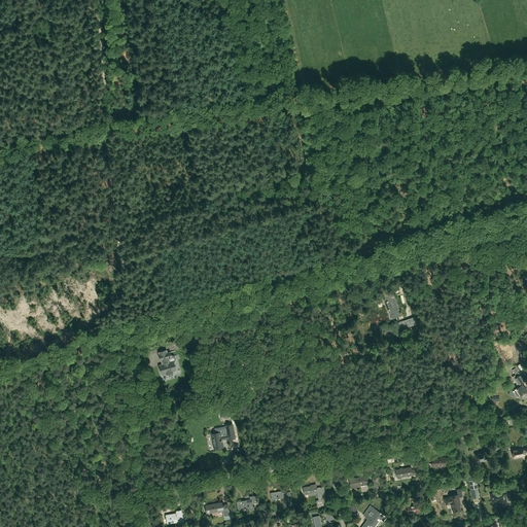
[(392,319),(400,316),(394,299),(395,299),(393,291),(386,294),(385,292),(381,293),(382,296),(384,295),(392,319)]
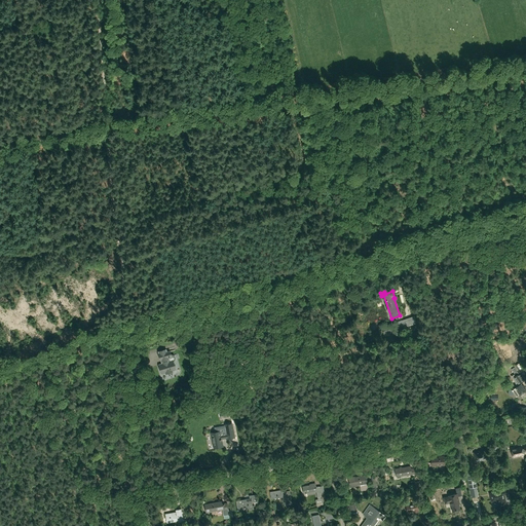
[(416,323),(414,316),(395,323),(397,330),(416,323)]
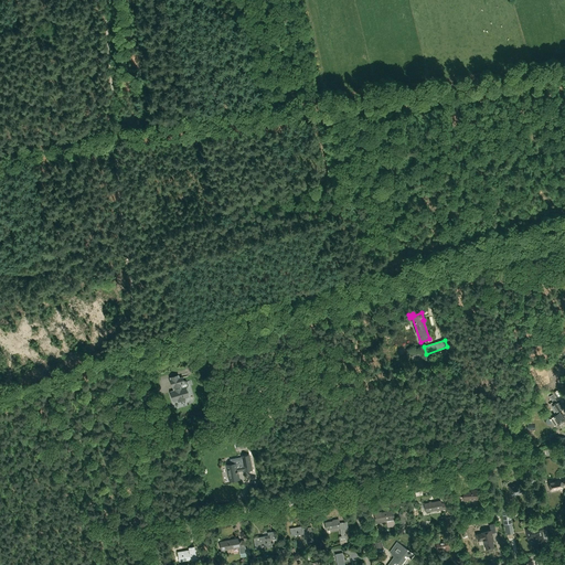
[(189,396),(185,387),(188,387),(189,386),(189,385),(188,382),(187,381),(185,381),(184,381),(183,376),(180,377),(179,375),(170,379),(171,381),(172,385),(173,385),(173,388),(174,388),(176,391),(171,392),(173,401),(178,400),(179,402),(185,400),(184,398),(189,396)]
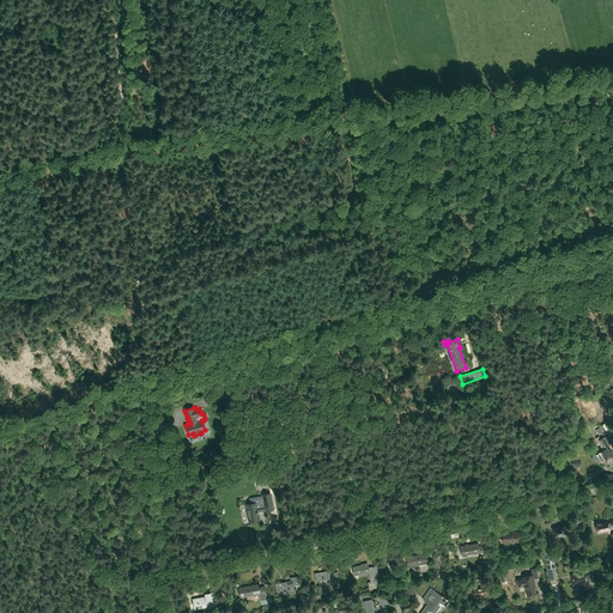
[(598,437),(605,447),(612,441),(606,431),(598,437)]
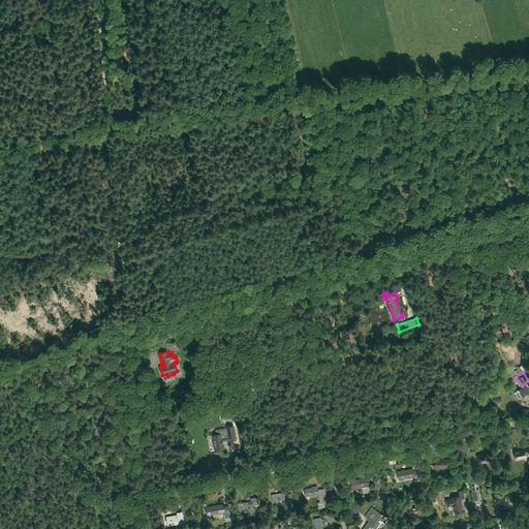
[(528,393),(525,386),(519,391),(518,391),(515,393),(519,399),(523,397),(526,401),(528,398),(528,396),(528,395),(528,394),(528,393)]
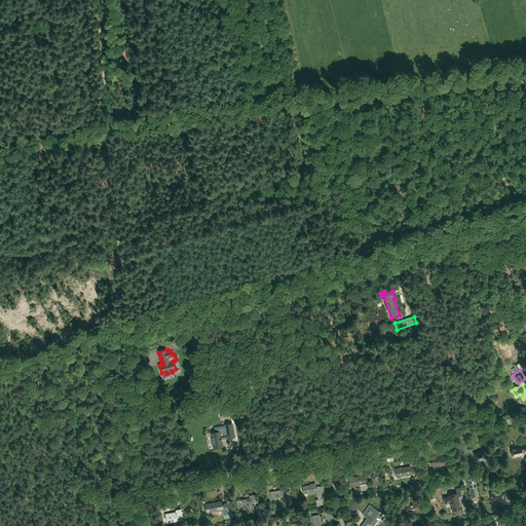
[(217,388),(198,395),(199,398),(219,391),(218,389),(217,388)]
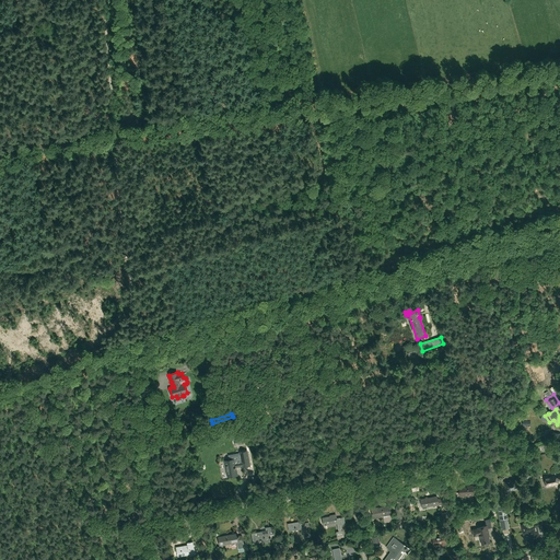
[(233,443),(243,442),(242,434),(237,434),(236,432),(232,433),(233,443)]
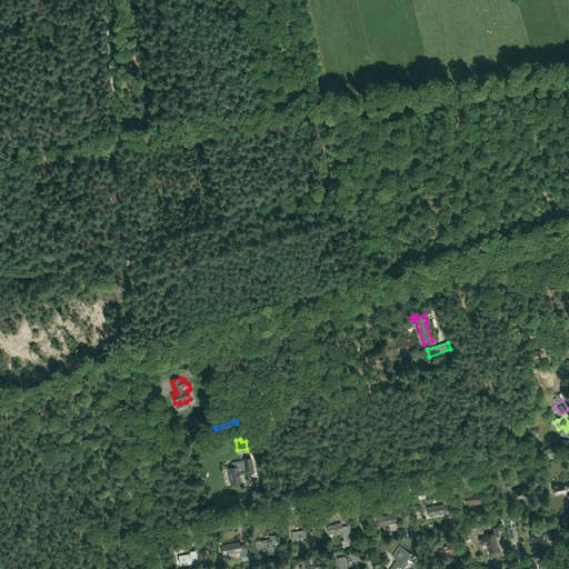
[(245,461),(232,463),(233,468),(229,469),(231,483),(240,481),(240,483),(241,483),(239,475),(246,475),(246,476),(253,475),(251,459),(243,460),(245,461)]
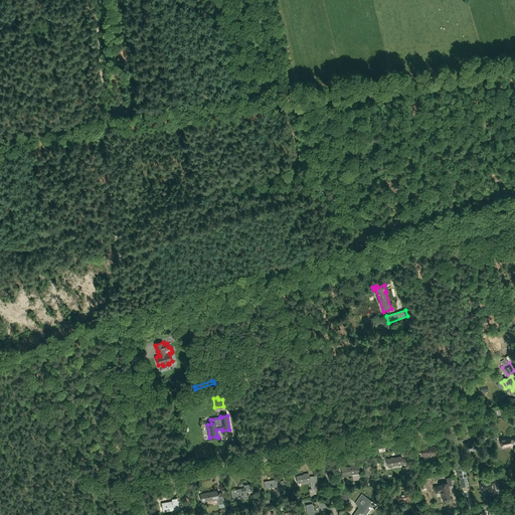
[(514,444),(514,439),(513,440),(512,441),(511,438),(506,439),(505,439),(501,440),(502,448),(513,446),(512,443),(514,443),(514,444)]
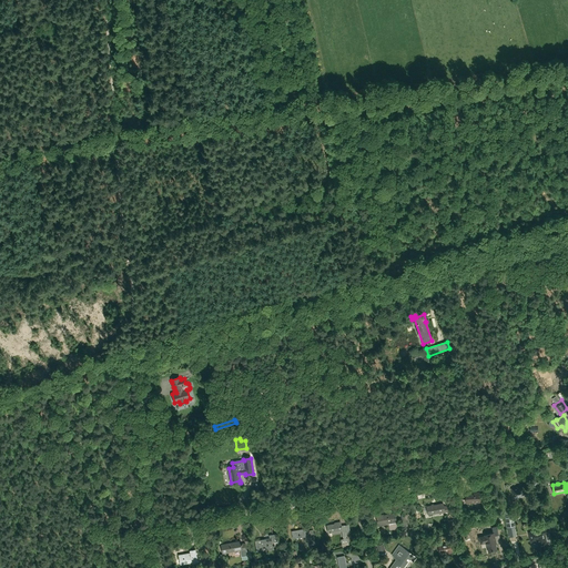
[(511,489),(513,496),(525,494),(524,486),(517,487),(517,488),(511,489)]
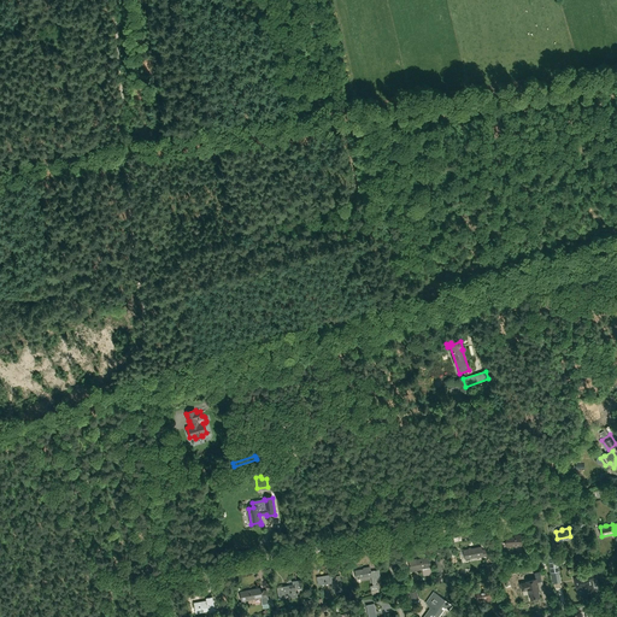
[(505,535),(506,542),(503,542),(503,541),(497,541),(498,552),(504,552),(503,546),(506,546),(506,547),(522,546),(521,535),(512,536),(512,535),(505,535)]
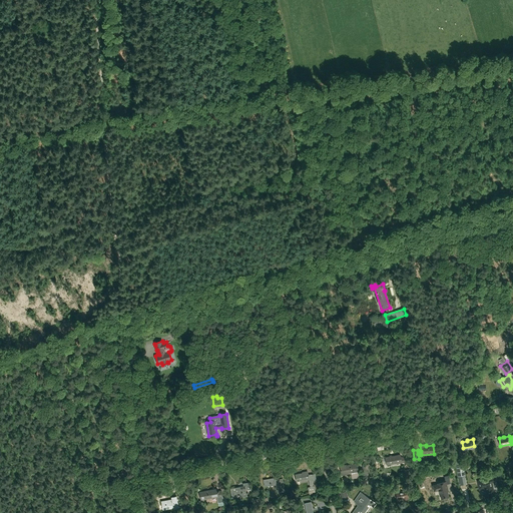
[(398,464),(405,463),(404,457),(401,458),(400,455),(386,458),(387,465),(398,463),(398,464)]
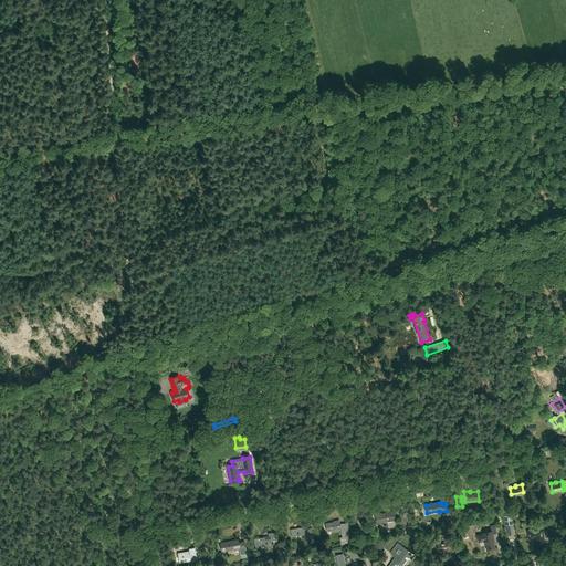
[(513,525),(511,509),(502,510),(502,511),(505,526),(513,525)]
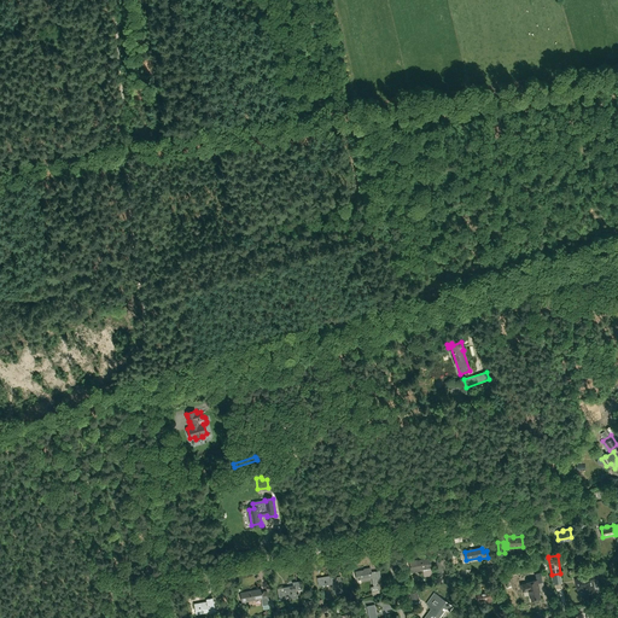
[(424,577),(432,576),(430,559),(414,563),(414,561),(410,563),(412,572),(419,571),(423,570),(424,577)]
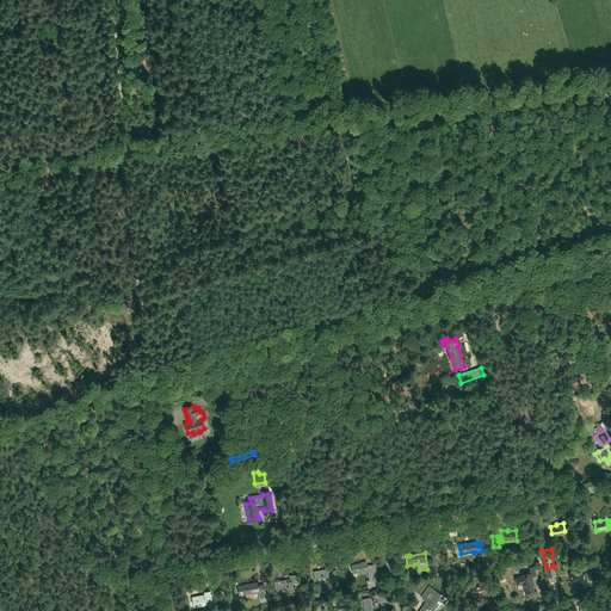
[(366,563),(351,566),(353,574),(368,572),(370,581),(368,581),(368,585),(368,586),(375,585),(375,581),(374,581),(372,581),(372,578),(374,578),(371,571),(371,566),(368,567),(366,563)]
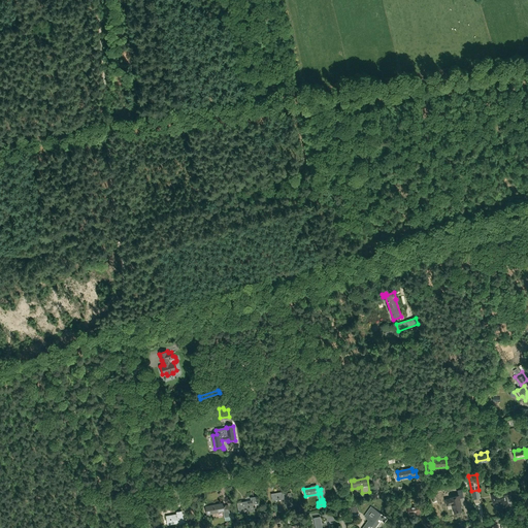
[(451,498),(446,499),(447,504),(452,503),(454,514),(455,514),(454,513),(461,510),(461,512),(462,512),(460,503),(461,503),(460,498),(464,497),(462,489),(457,490),(458,495),(451,497),(451,498)]
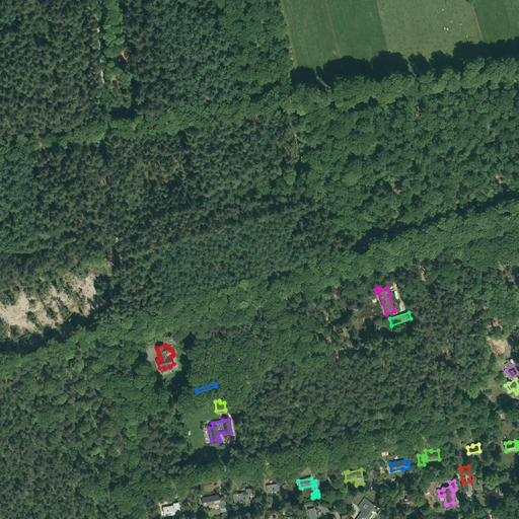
[(500,498),(498,489),(504,488),(503,482),(496,484),(483,487),(485,495),(490,494),(492,499),(500,498)]
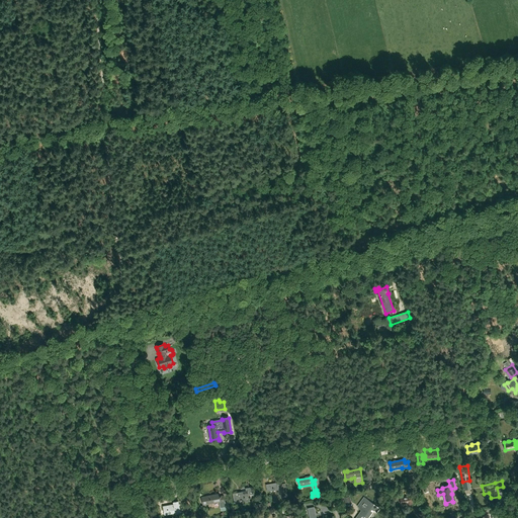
[(280,498),(287,497),(285,484),(278,485),(277,483),(266,485),(267,492),(278,490),(280,498)]
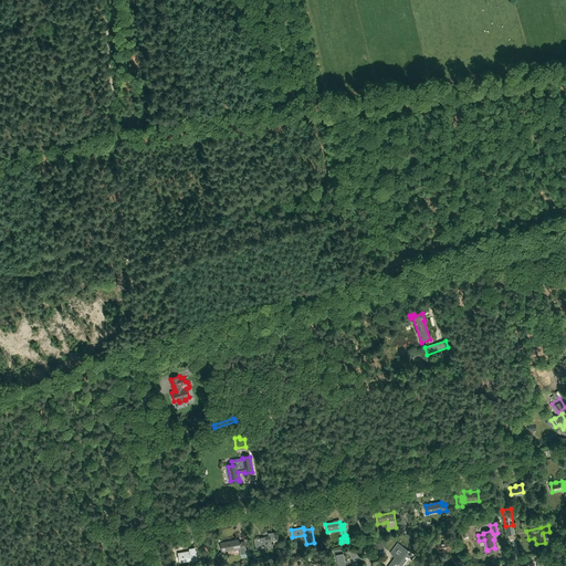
[(272,544),(278,544),(275,533),(269,534),(269,537),(254,540),(255,547),(266,546),(268,548),(273,548),(272,544)]
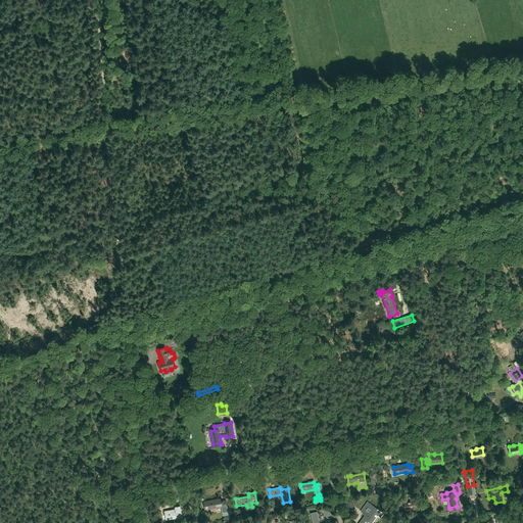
[(224,514),(228,513),(226,501),(222,502),(222,500),(203,503),(205,510),(223,507),(224,514)]
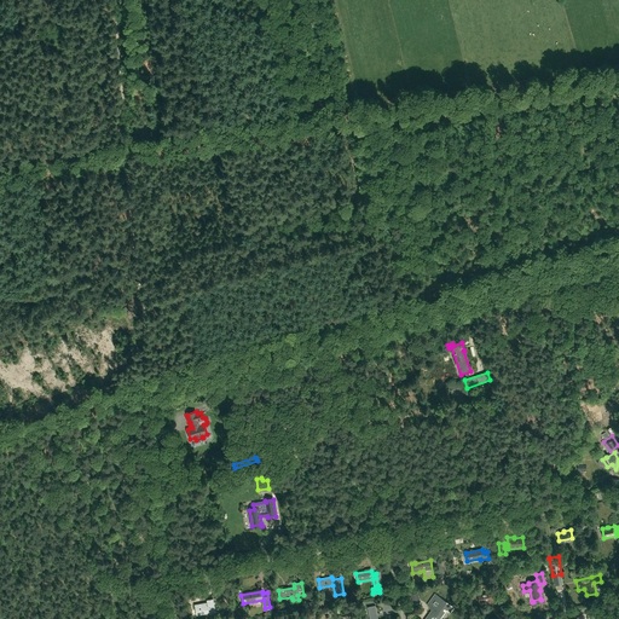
[(492,601),(493,600),(492,593),(479,596),(480,603),(487,601),(487,603),(493,602),(492,601)]
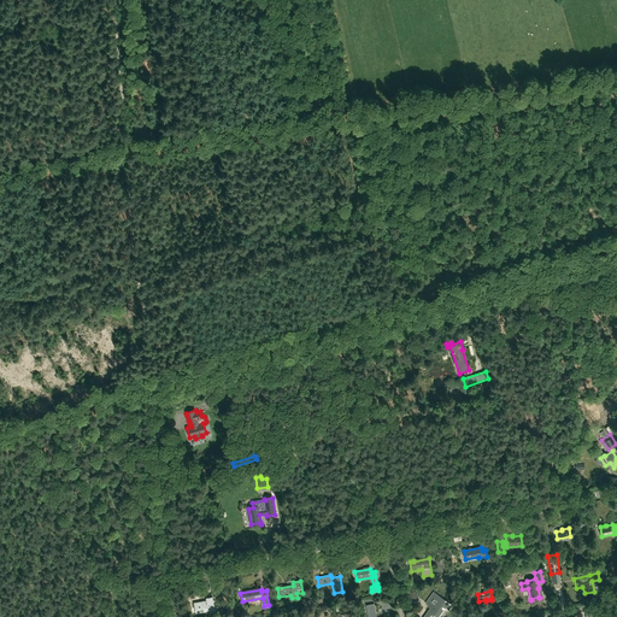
[(432,609),(424,616),(429,616),(432,613),(436,616),(438,616),(440,615),(445,607),(450,610),(452,605),(434,592),(425,603),(428,605),(428,606),(432,609)]
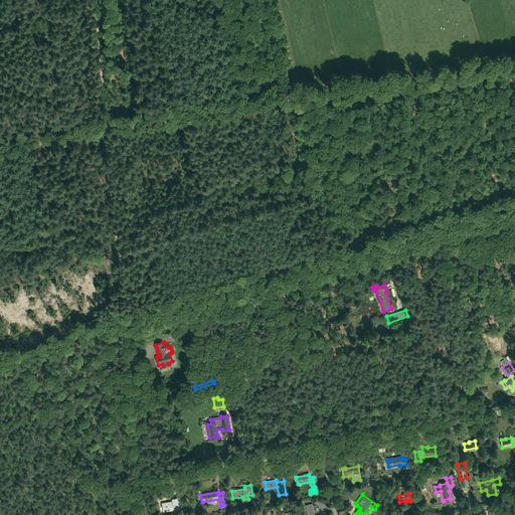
[(175,511),(179,510),(177,499),(172,500),(173,502),(162,504),(164,513),(174,511),(175,511)]
